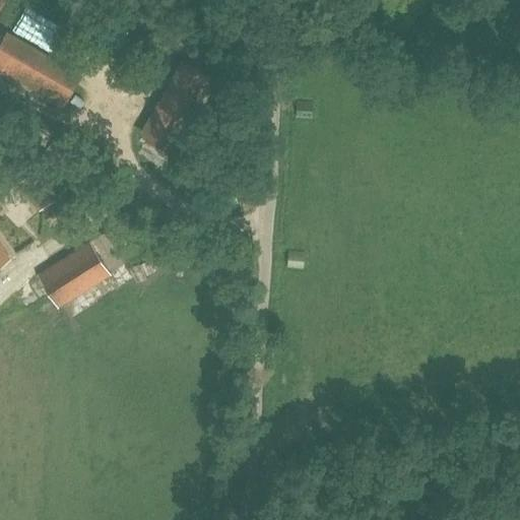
[(9,29),(1,44),(0,45),(0,68),(63,105),(82,72),(9,29)]
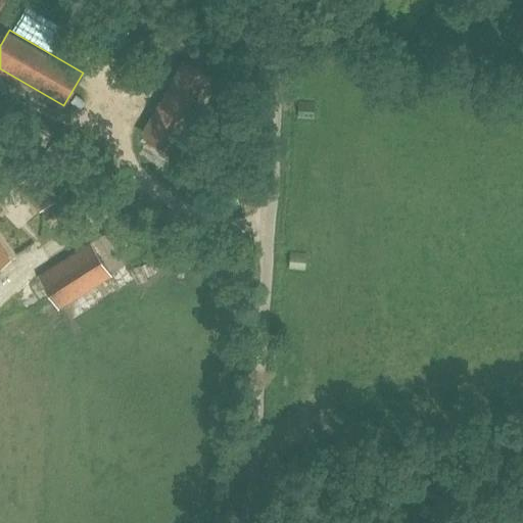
[(206,95),(216,79),(187,61),(178,79),(206,95)]
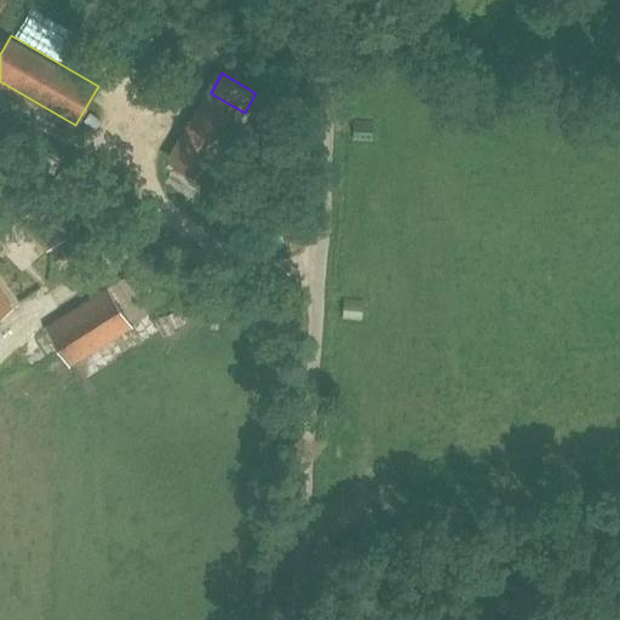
[(372,120),(352,120),(352,141),(372,141),(372,120)]
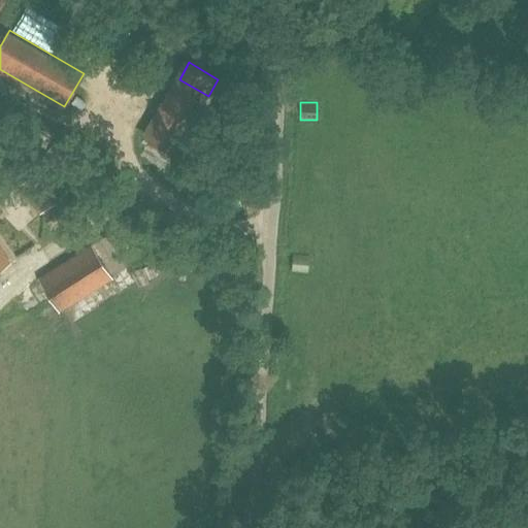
[(17,188),(40,213),(68,189),(45,163),(17,188)]
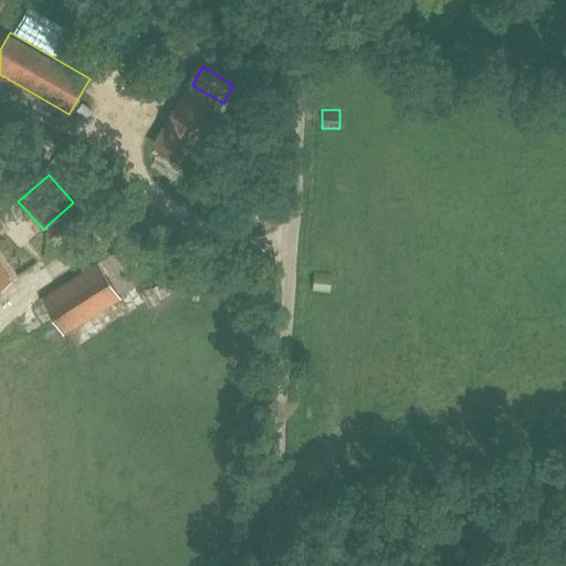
[(0,262),(0,287),(12,281),(0,262)]
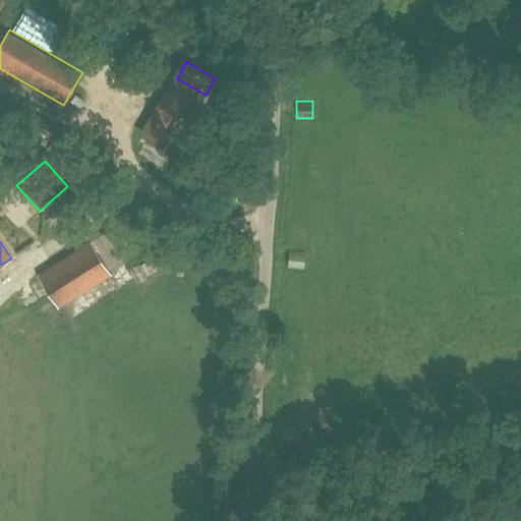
[(111,273),(92,241),(39,274),(58,305),(111,273)]
